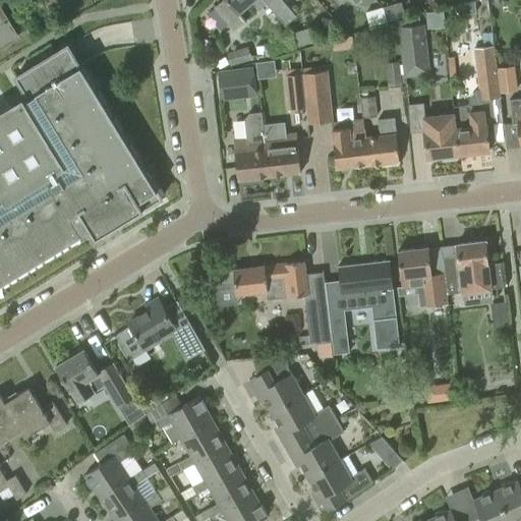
[(266,4),(263,0),(222,0),(215,7),(235,31),(246,20),(239,11),(250,2),(258,10),(266,4)]
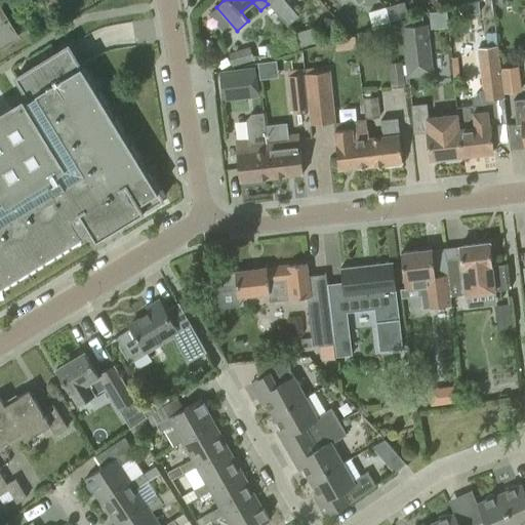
[(265,0),(268,4),(286,26),(297,15),(283,0),(265,0)]
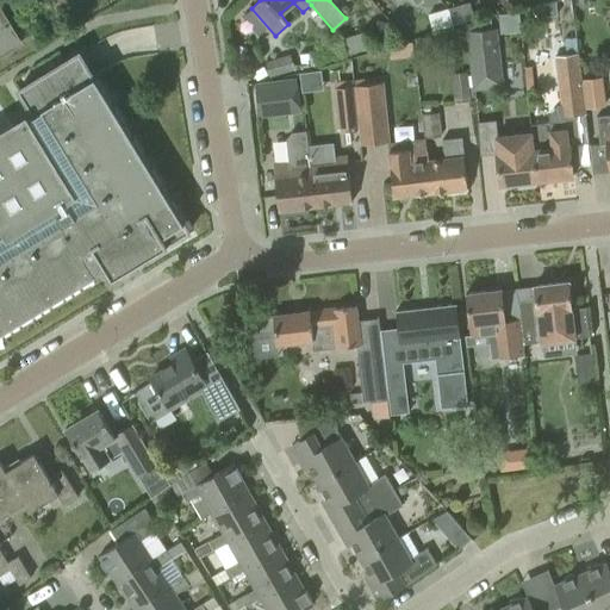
[(468,2),(448,8),(452,24),(473,18),(468,2)]
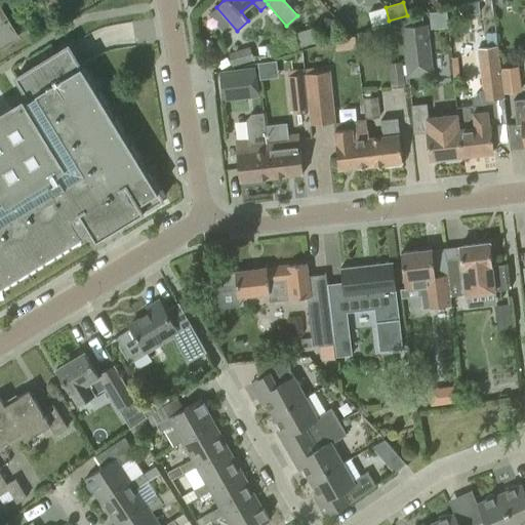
[(389,21),(386,7),(367,12),(370,25),(389,21)]
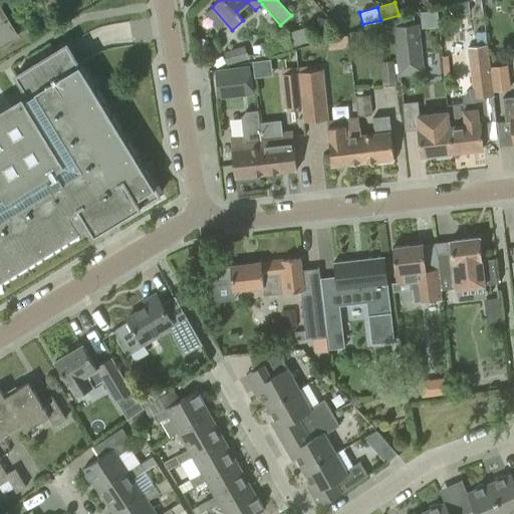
[(0,44),(16,35),(0,9),(0,44)]
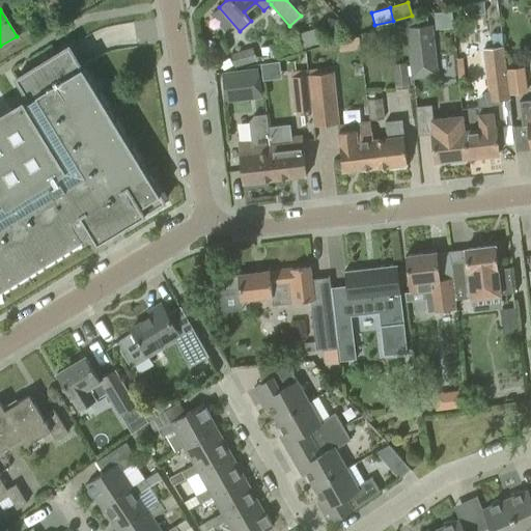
[(437,74),(430,24),(407,27),(412,77),(437,74)]
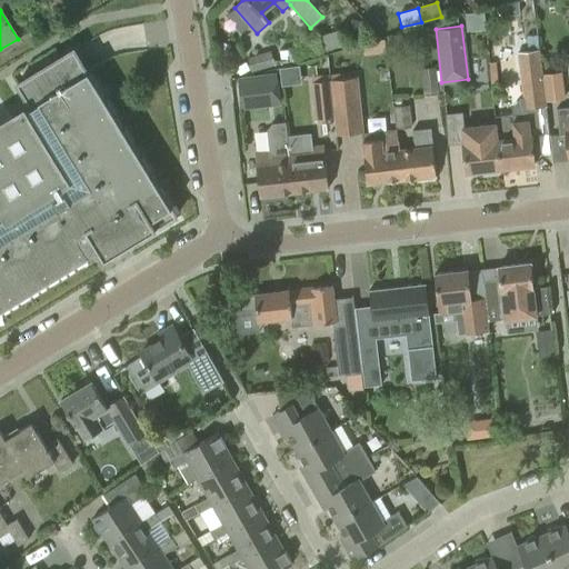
[(337,30),(318,36),(322,50),(341,45),(337,30)]
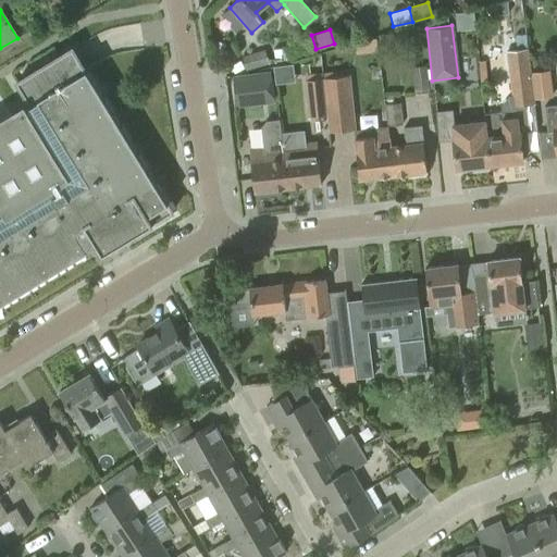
[(387,35),(376,37),(381,51),(391,48),(387,35)]
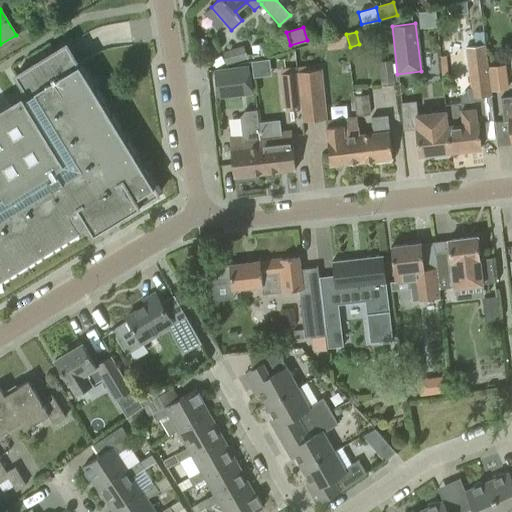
[(0,113),(0,279),(109,213),(114,221),(159,194),(66,44),(15,75),(28,97),(21,101),(20,101),(0,113)]
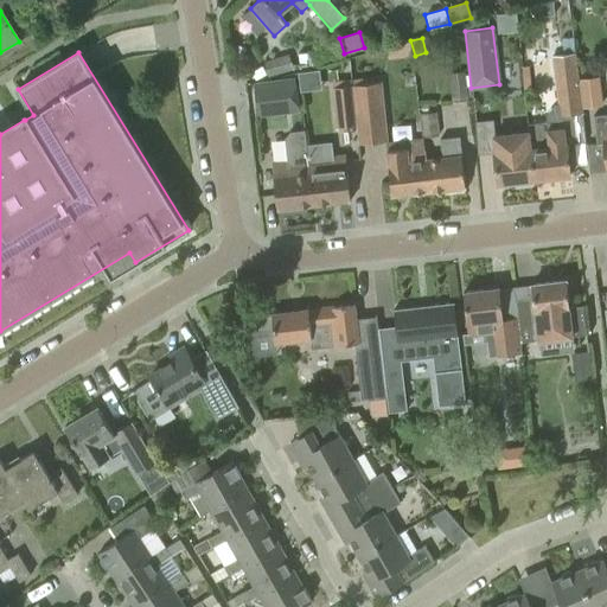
[(312,52),(299,53),(300,64),(313,63),(312,52)]
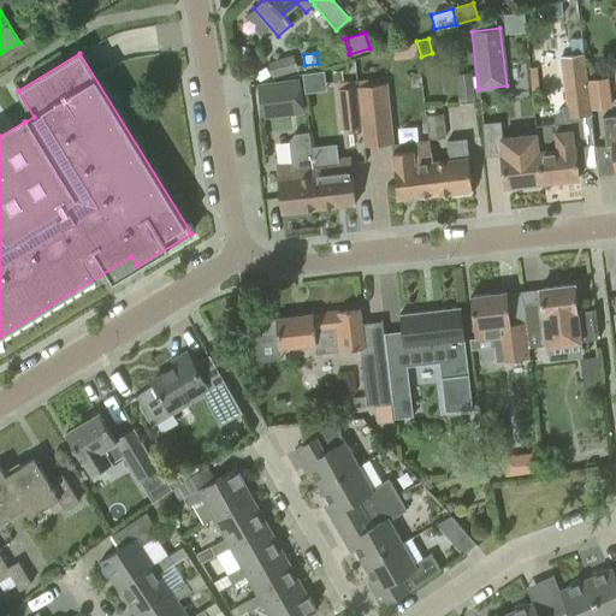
[(558,57),(567,118),(592,114),(584,53),(558,57)]
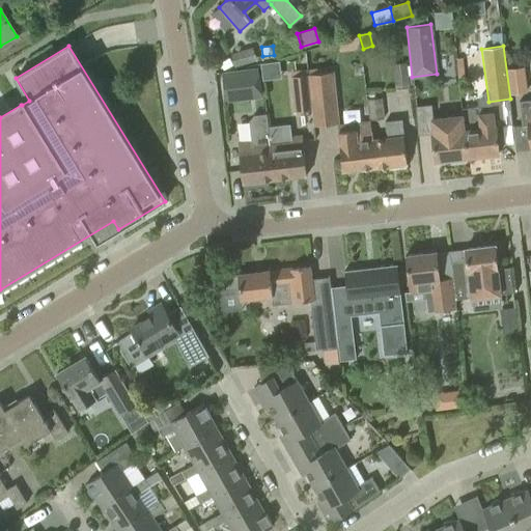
[(251,48),(231,54),(234,66),(255,60),(251,48)]
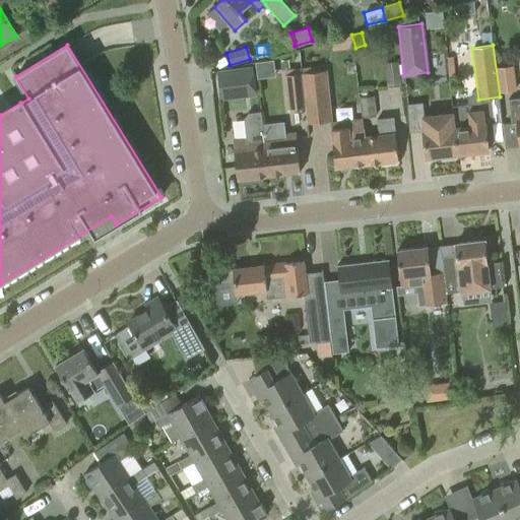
[(385,63),(387,87),(400,86),(398,62),(385,63)]
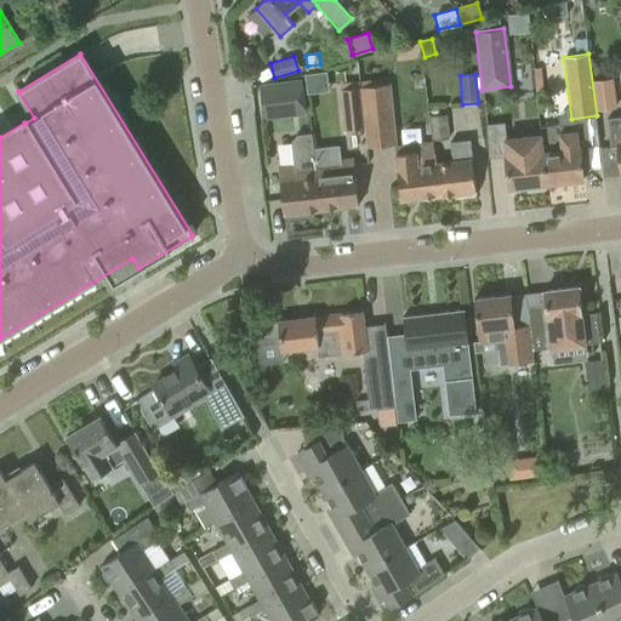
[(593,83),(598,115),(617,113),(613,79),(593,83)]
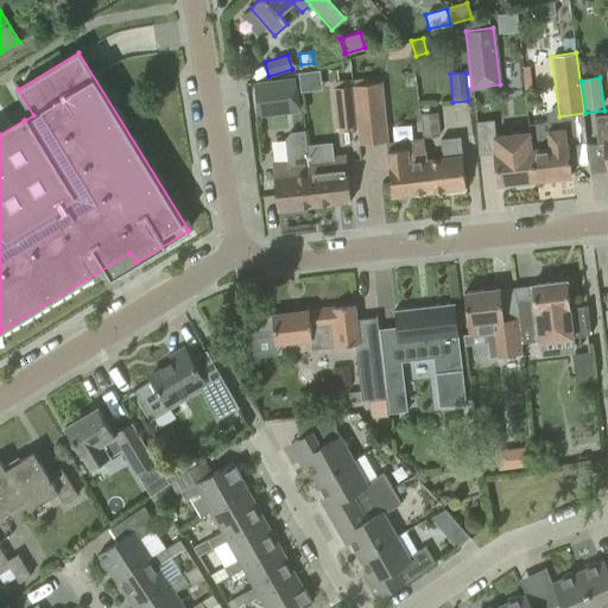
[(296,81),(254,86),(258,114),(298,109),(296,81)]
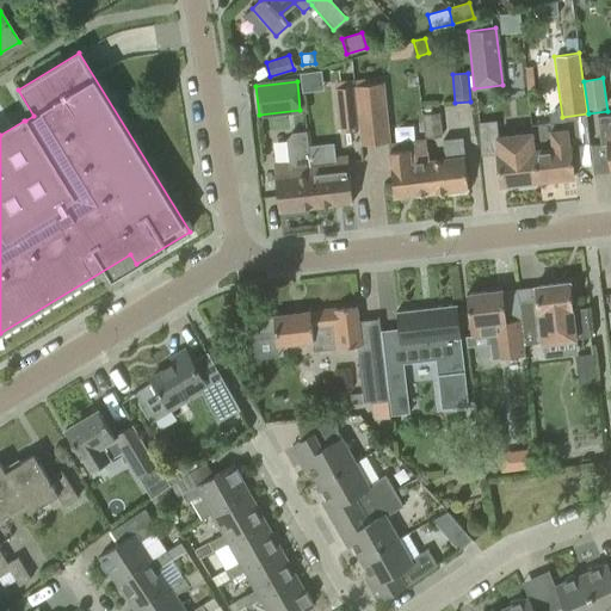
[(358,127),(360,144),(390,141),(383,82),(355,85),(358,127)]
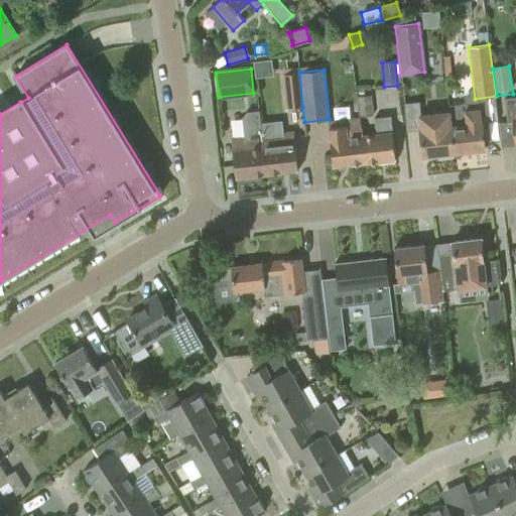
[(299,72),(282,74),(286,109),(302,107),(299,72)]
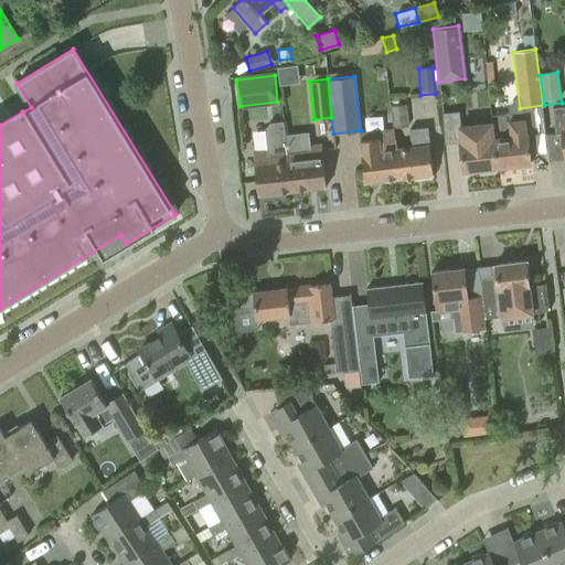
[(392,106),(394,127),(408,126),(406,105),(392,106)]
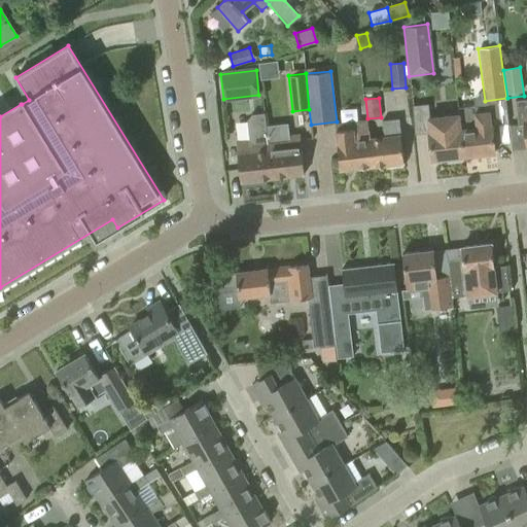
[(526,148),(526,99),(515,101),(518,126),(523,125),(524,129),(526,149),(526,148)]
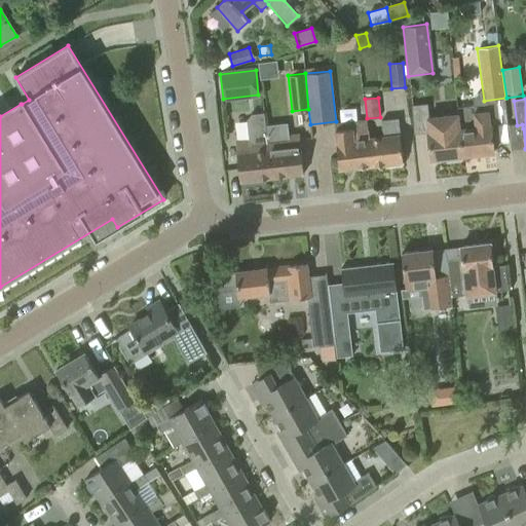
[(471,113),(457,114),(462,156),(493,152),(490,125),(489,125),(487,104),(470,106),(471,113)]
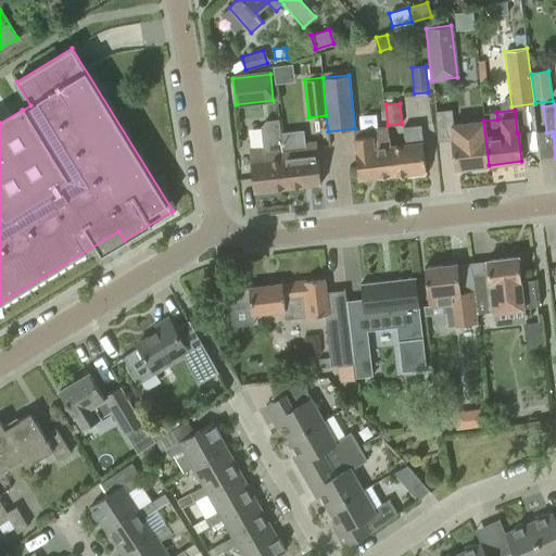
[(287,188),(282,150),(281,140),(279,121),(277,121),(266,123),(261,128),(264,149),(261,149),(249,150),(253,192),(287,188)]
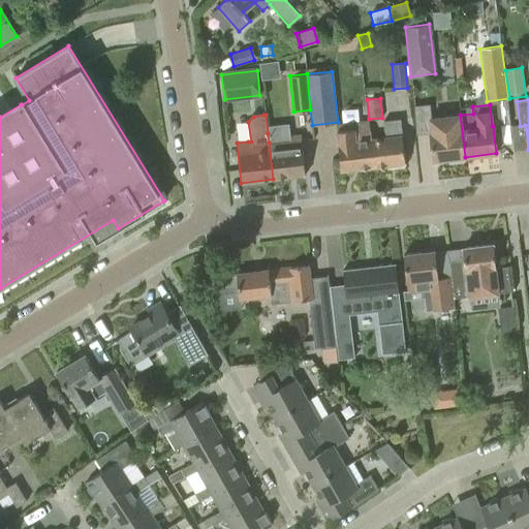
[(465,157),(460,115),(429,118),(431,131),(430,132),(433,160),(449,159),(449,163),(463,161),(463,157),(465,157)]
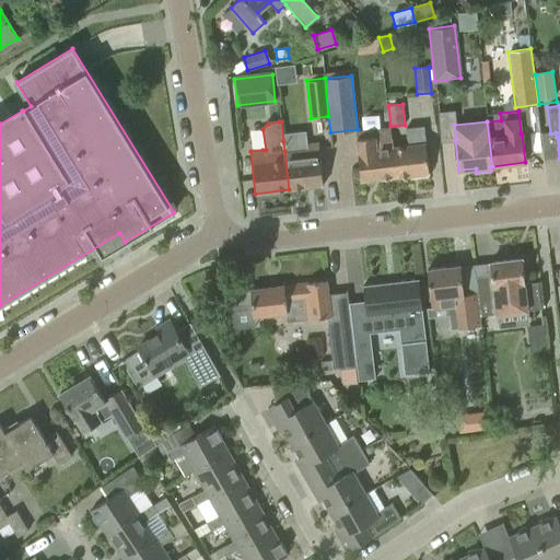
[(407,144),(392,146),(391,146),(395,177),(429,174),(426,152),(423,125),(405,127),(407,144)]
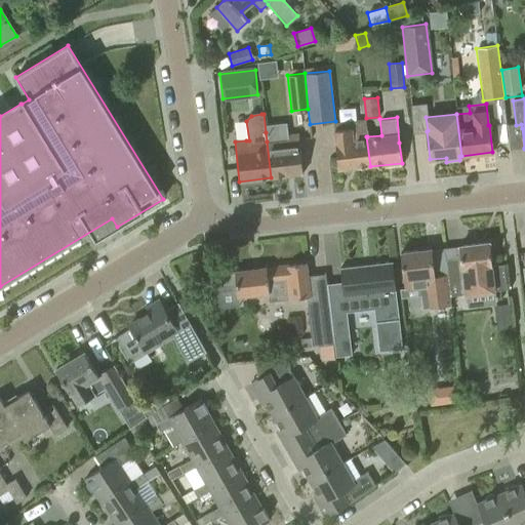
[(366,136),(367,136),(365,120),(333,123),(338,170),(370,166),(366,136)]
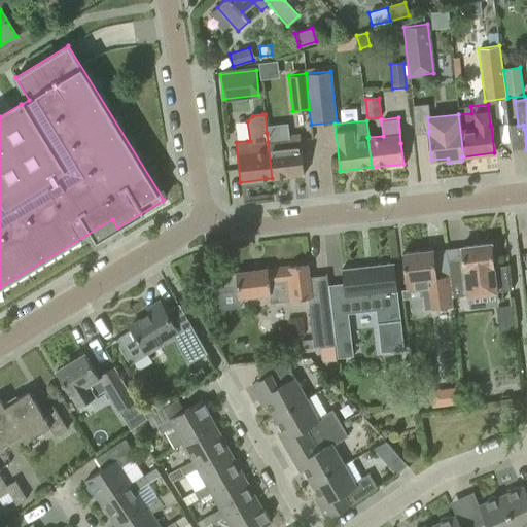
[(287,140),(268,142),(272,178),(304,175),(300,135),(287,137),(287,140)]
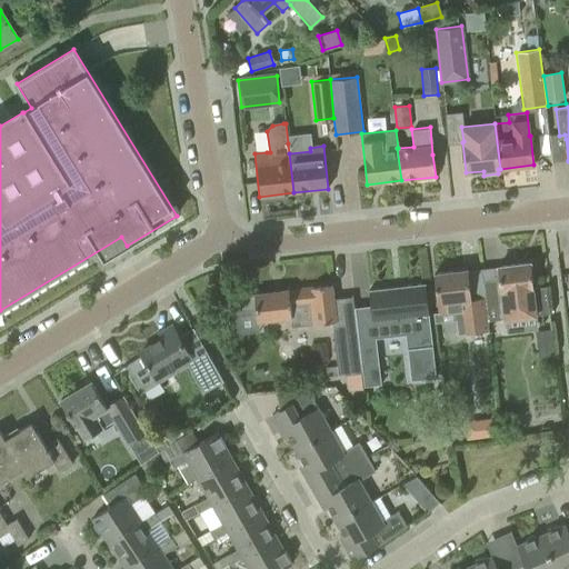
[(500,289),(483,291),(488,330),(489,330),(488,320),(522,317),(549,313),(546,287),(533,288),(530,262),(498,267),(500,289)]
